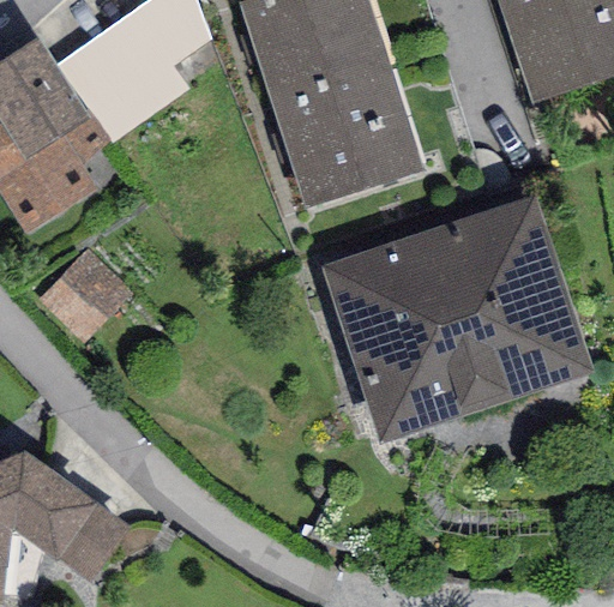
[(238,0),(271,102),(390,64),(369,0),(238,0)]
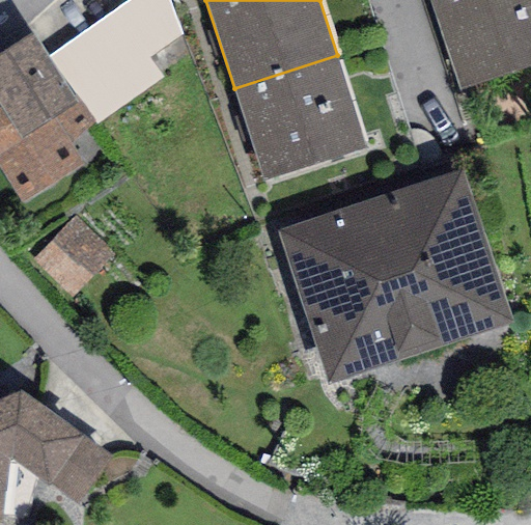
[(530,64),(530,0),(429,0),(458,88),(530,64)]
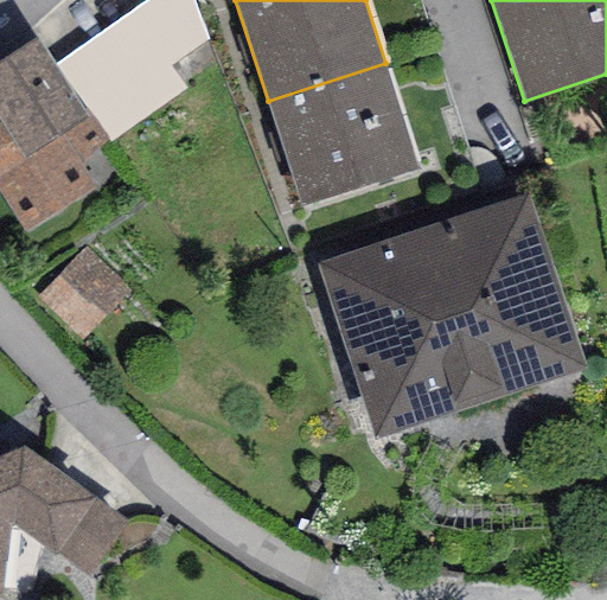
[(0,138),(0,167),(37,227),(127,170),(50,50),(0,82),(0,110),(12,131),(0,138)]
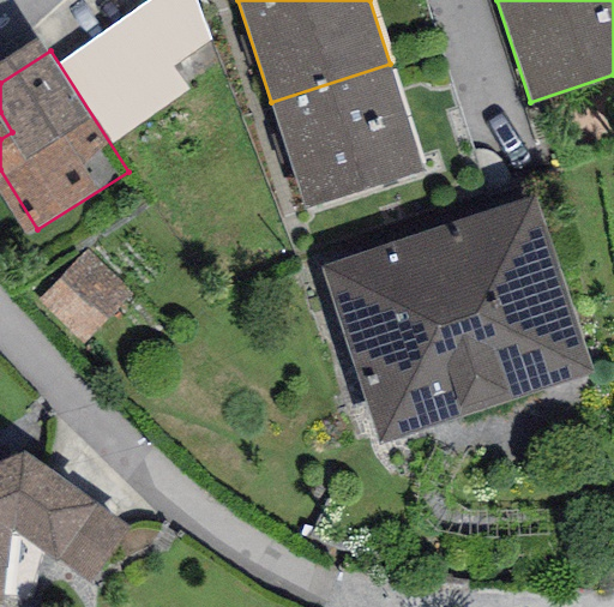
[(425,169),(390,64),(271,102),(305,208),(425,169)]
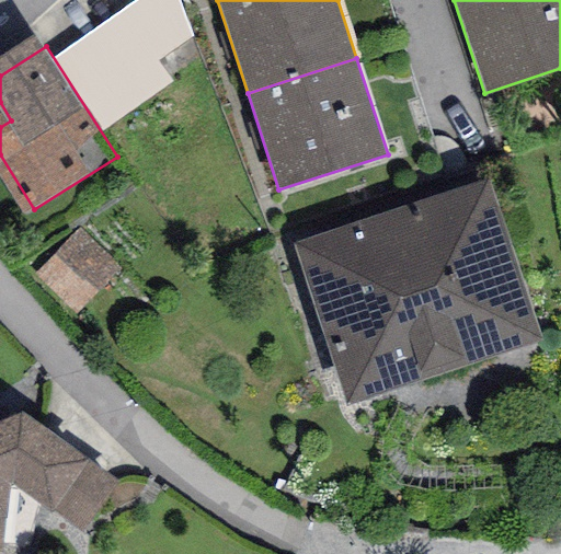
[(292,243),(346,404),(542,337),(488,176),(292,243)]
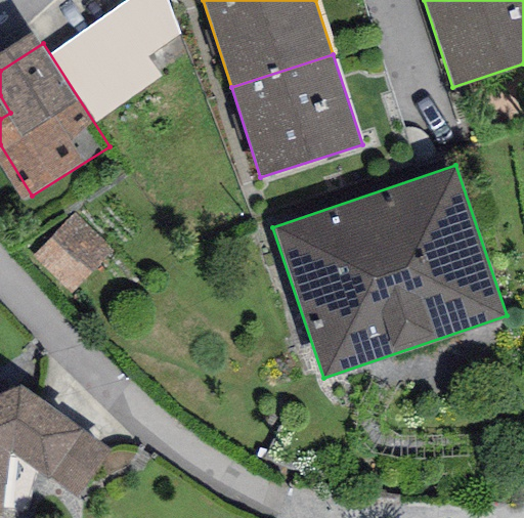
[(82,208),(45,250),(83,283),(119,242),(82,208)]
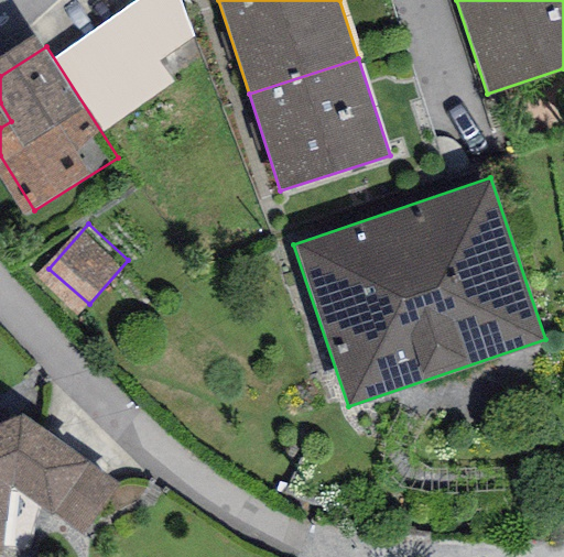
[(0,554),(1,555),(13,488),(86,534),(121,482),(26,416),(0,425),(0,554)]
